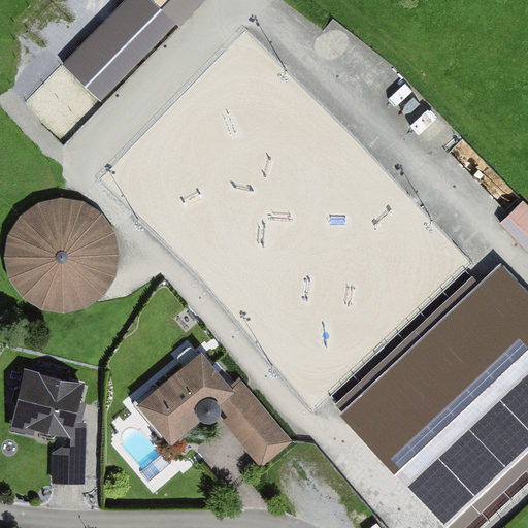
[(154,0),(123,0),(63,63),(101,100),(176,22),(162,7),(154,0)]
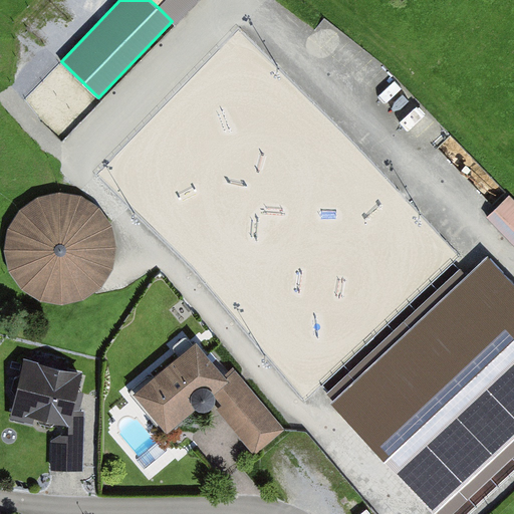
[(165,0),(158,7),(172,21),(176,25),(199,0),(165,0)]
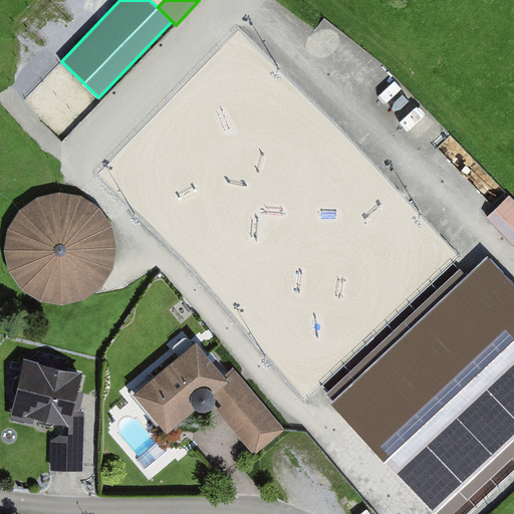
[(22,287),(41,299),(62,302),(84,298),(102,285),(113,267),(117,245),(112,224),(100,206),(81,194),(60,191),(38,195),(21,208),(9,226),(5,248),(10,269),(22,287)]
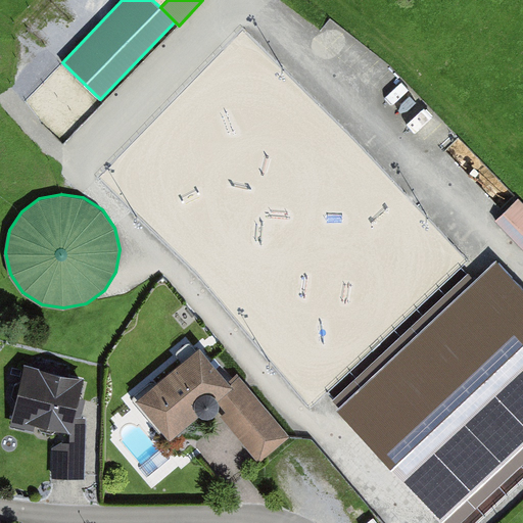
[(495,220),(522,247),(522,200),(519,197),(495,220)]
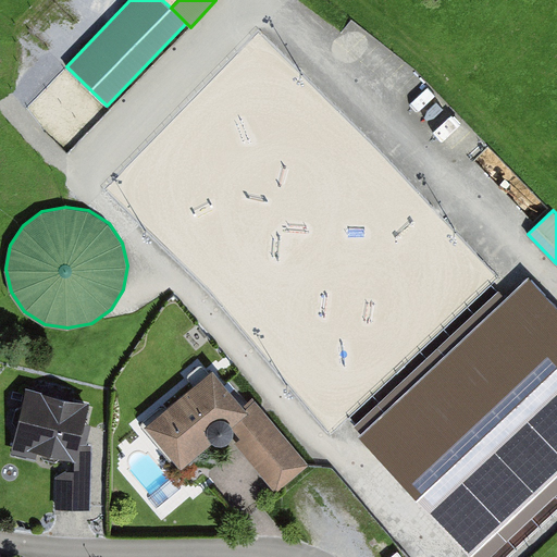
[(556,480),(556,306),(531,279),(367,433),(479,553),(556,480)]
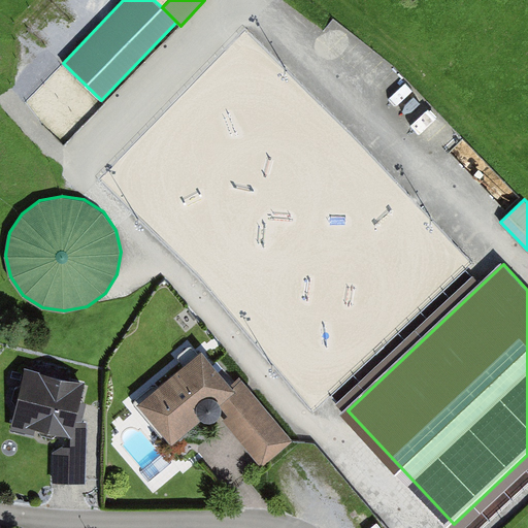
[(235,390),(202,351),(139,403),(172,443),(215,408),(264,468),(293,444),(242,384),(235,390)]
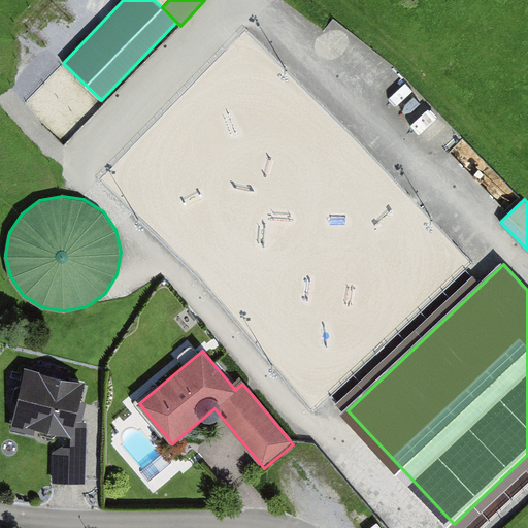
[(89,382),(28,368),(13,434),(56,443),(57,483),(88,484),(89,420),(81,420),(89,382)]
